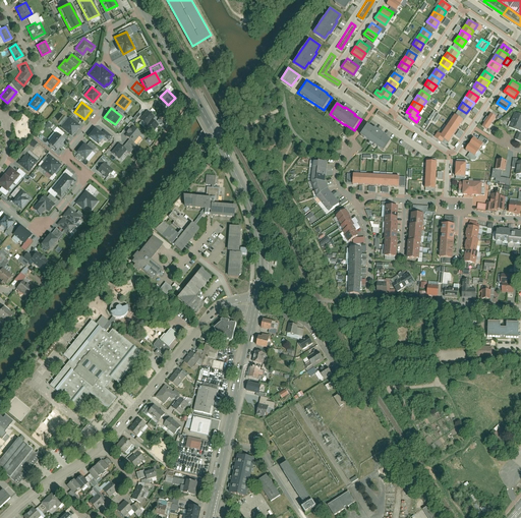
[(147,109),(139,117),(147,123),(143,126),(152,132),(159,123),(152,117),(154,115),(147,109)]
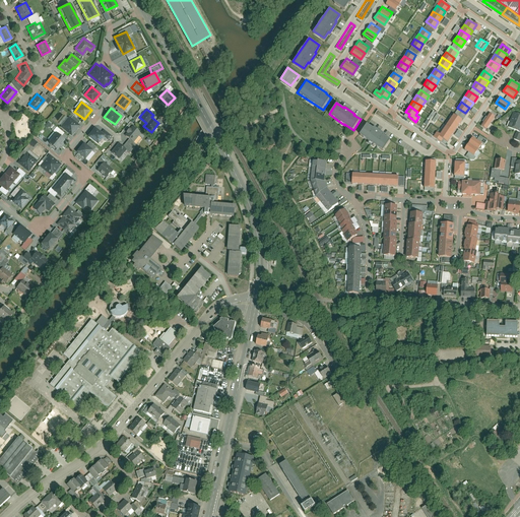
[(433,109),(428,116),(435,120),(440,114),(433,109)]
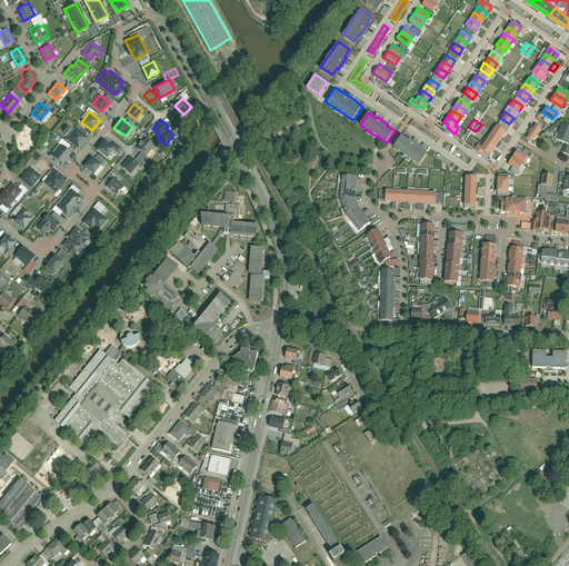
[(532,139),(541,126),(536,121),(527,135),(532,139)]
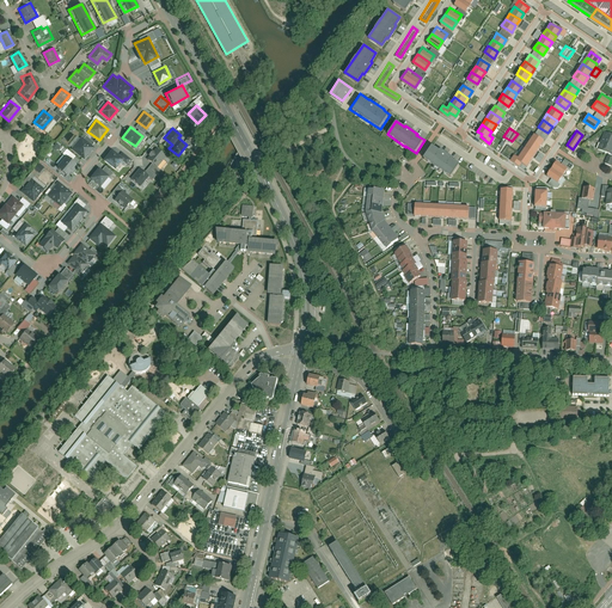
[(611,153),(611,133),(605,130),(598,148),(611,154),(611,153)]
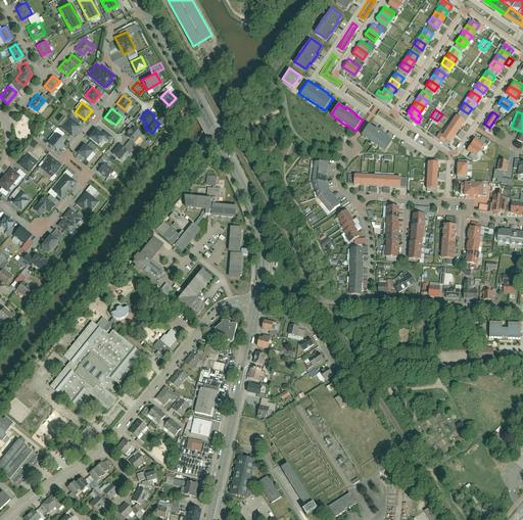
[(457,113),(453,119),(462,125),(466,119),(457,113)]
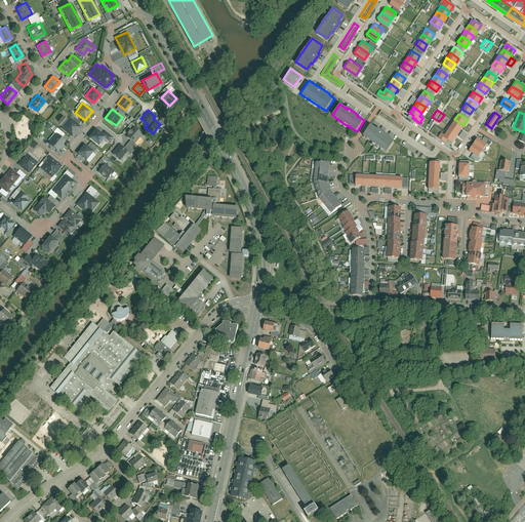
[(69,116),(61,126),(72,135),(81,124),(69,116)]
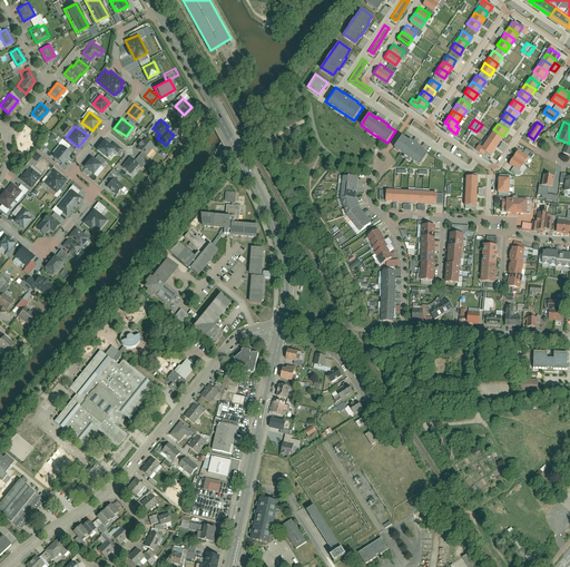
[(493,129),(490,136),(499,142),(503,136),(493,129)]
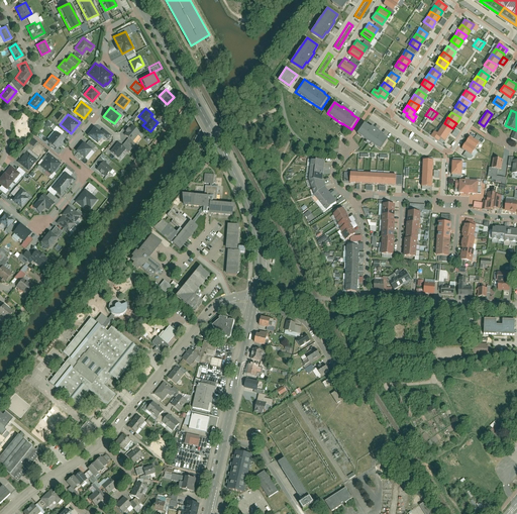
[(365,122),(357,132),(366,138),(373,143),(373,142),(381,148),(388,137),(382,133),(383,132),(372,125),(372,126),(365,122)]
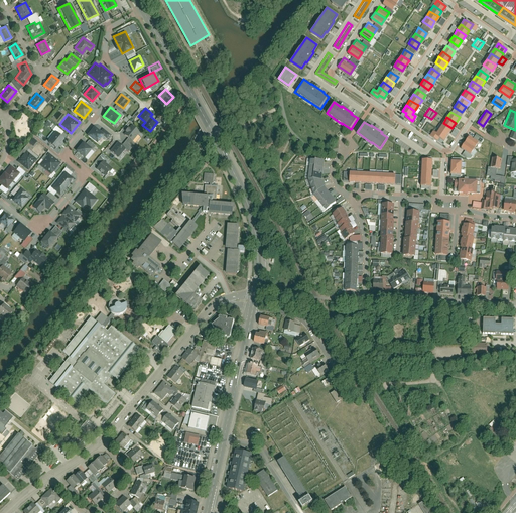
[(443,123),(439,128),(447,134),(452,128),(443,123)]
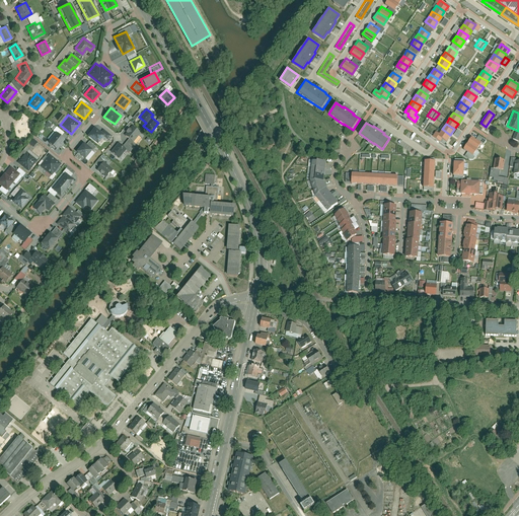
[(132,125),(124,134),(133,141),(140,132),(132,125)]
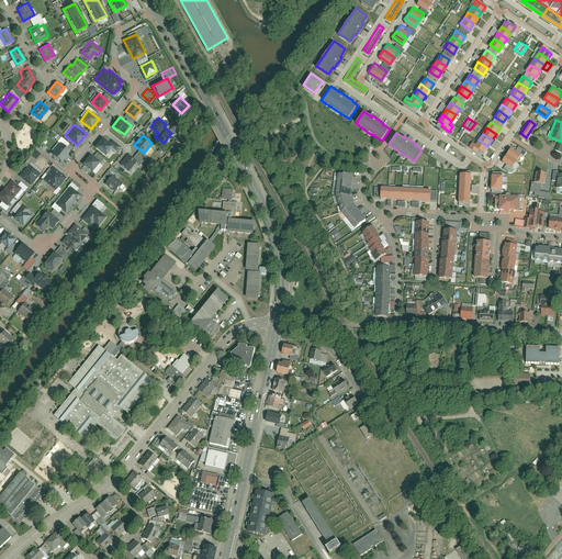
[(102,137),(94,146),(105,155),(112,146),(115,149),(120,145),(112,138),(109,142),(102,137)]
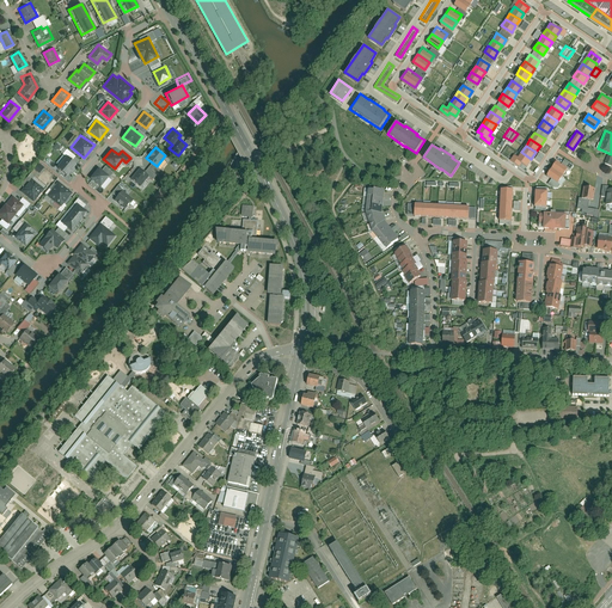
[(514,153),(510,158),(520,164),(521,161),(527,165),(531,159),(521,152),(519,155),(514,153)]
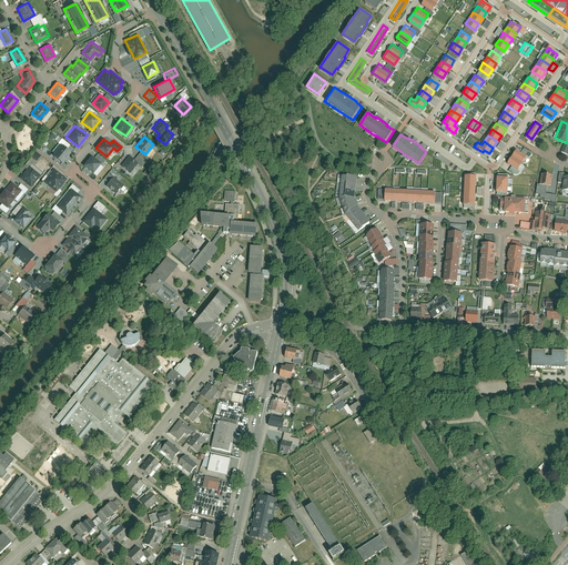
[(61,144),(53,154),(62,162),(70,152),(61,144)]
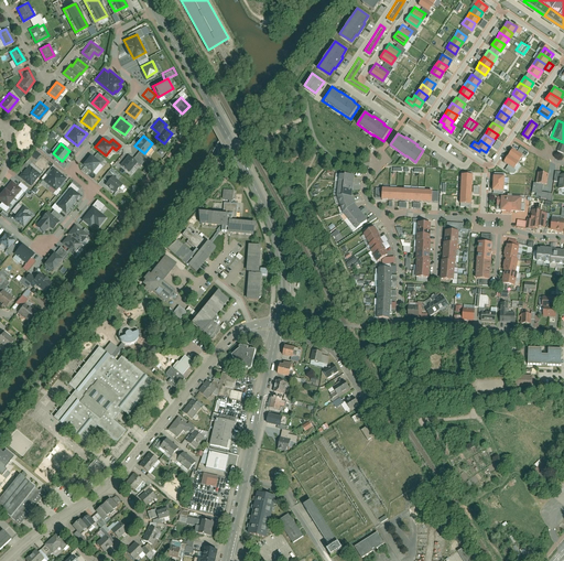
[(512,147),(508,153),(519,161),(523,154),(512,147)]
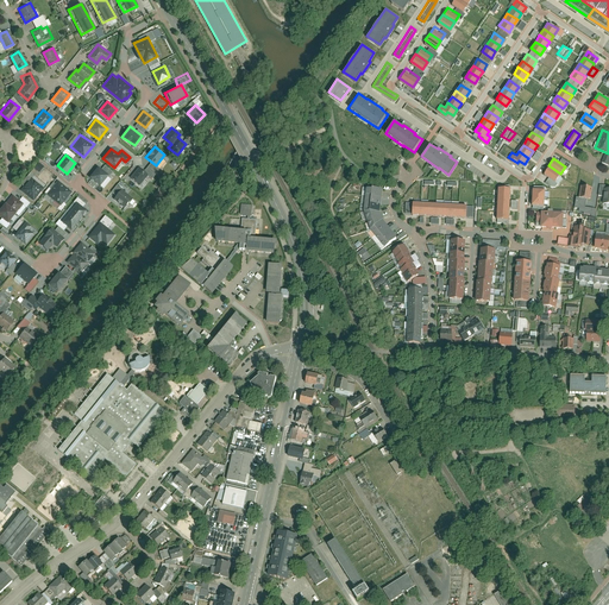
[(560,174),(548,165),(544,172),(556,180),(560,174)]
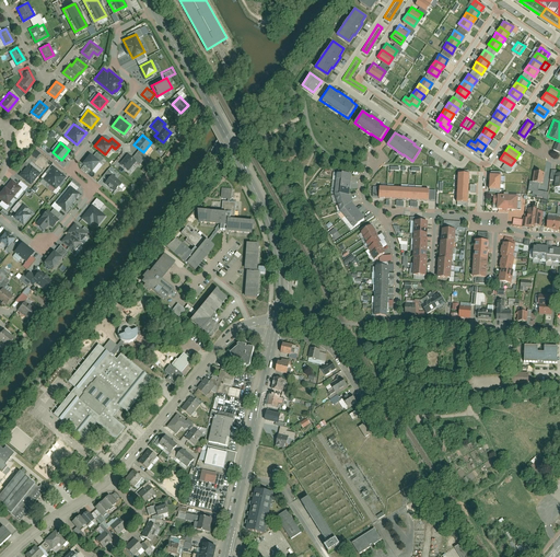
[(90,153),(82,163),(92,171),(100,161),(90,153)]
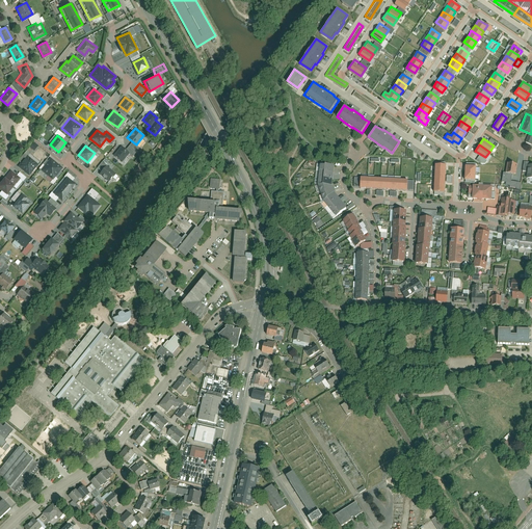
[(121,146),(113,155),(122,161),(129,152),(121,146)]
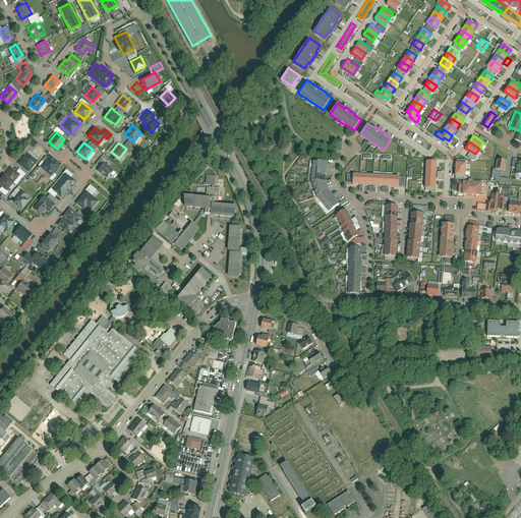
[(26,151),(17,162),(29,170),(37,159),(26,151)]
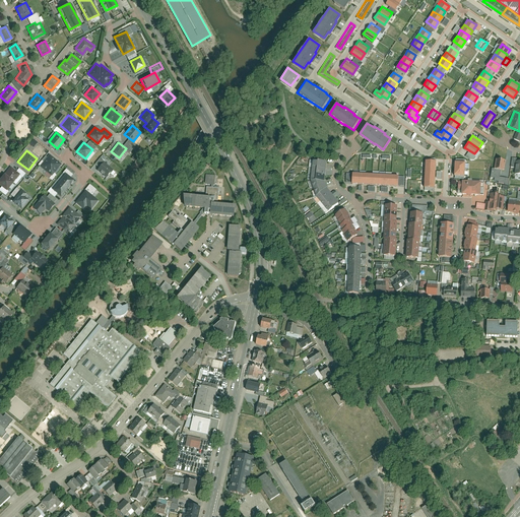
[(49,153),(40,165),(51,174),(61,163),(49,153)]
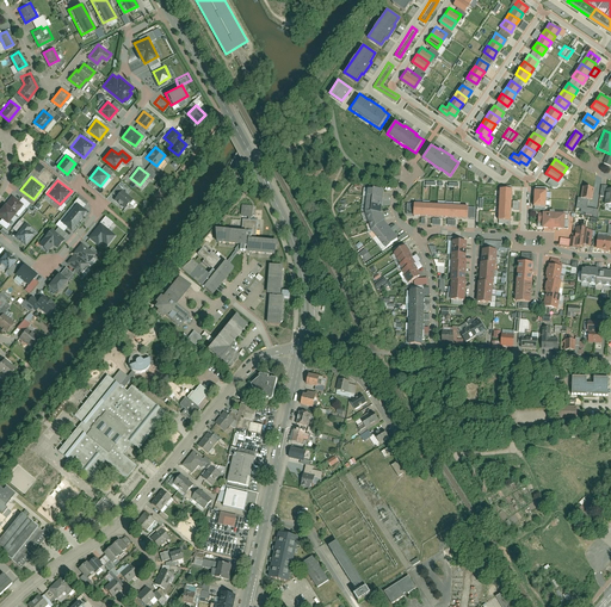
[(592,186),(584,185),(581,197),(590,198),(592,186)]
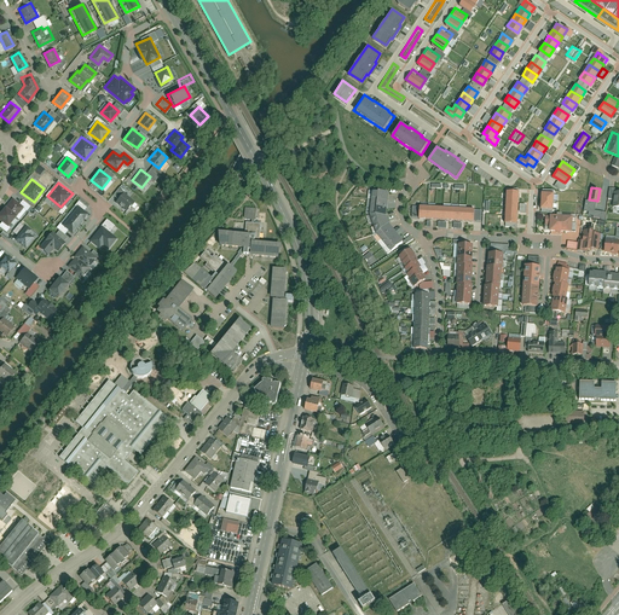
[(387,192),(371,191),(370,212),(376,232),(389,249),(401,239),(388,222),(386,213),(387,192)]
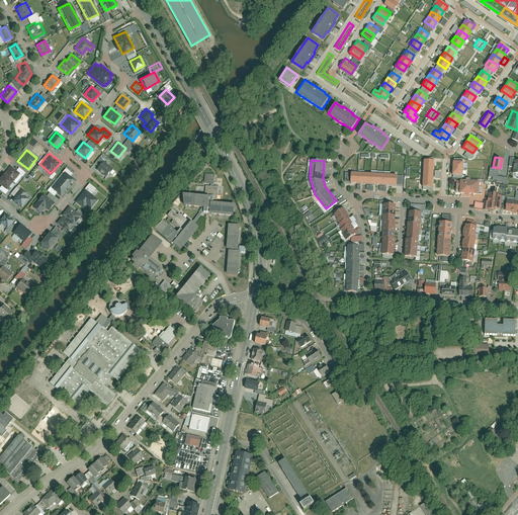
[(112,168),(103,161),(97,168),(106,176),(112,168)]
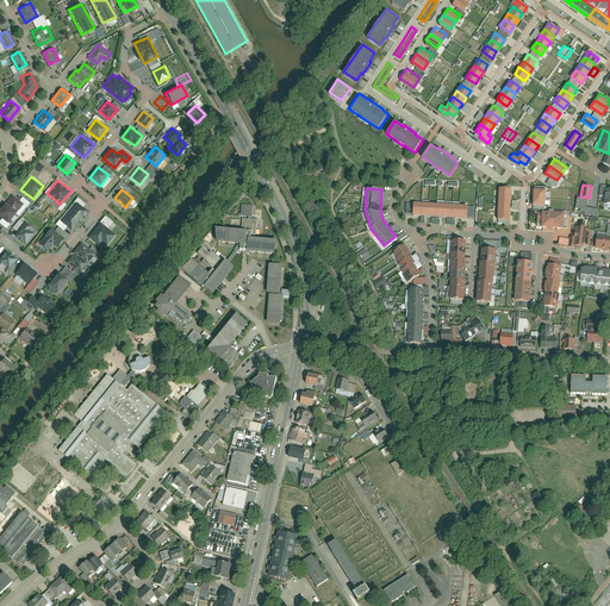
[(12,193),(0,207),(0,216),(7,223),(24,202),(12,193)]
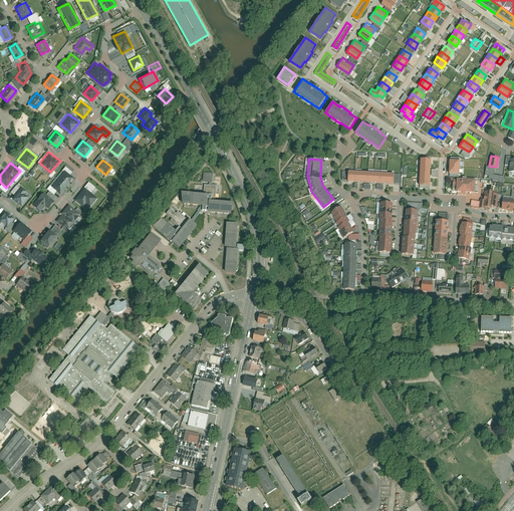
[(65,171),(52,187),(60,193),(73,178),(65,171)]
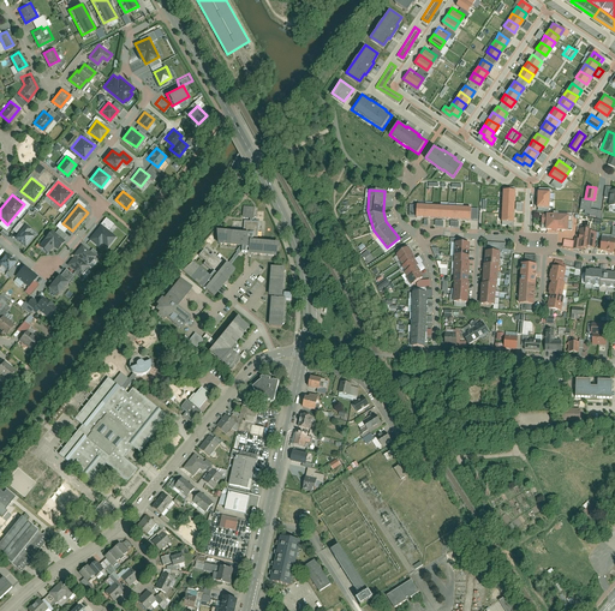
[(545,213),(545,227),(567,228),(568,214),(545,213)]
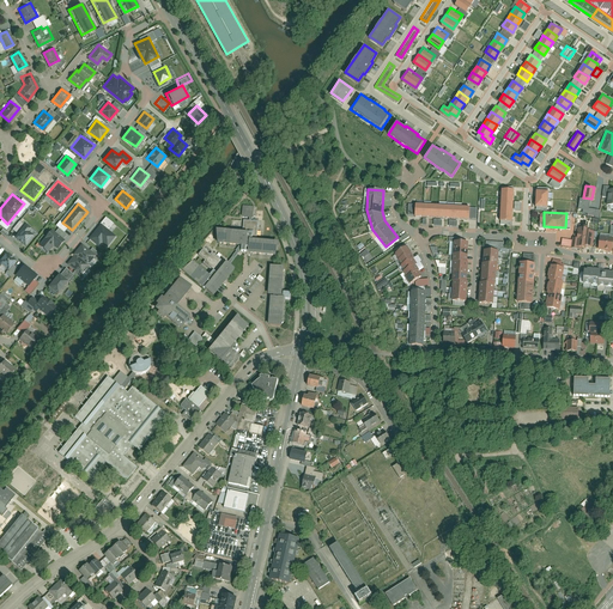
[(274,253),(277,238),(258,236),(260,217),(246,215),(244,227),(218,225),(217,239),(241,242),(241,245),(248,245),(248,250),(274,253)]
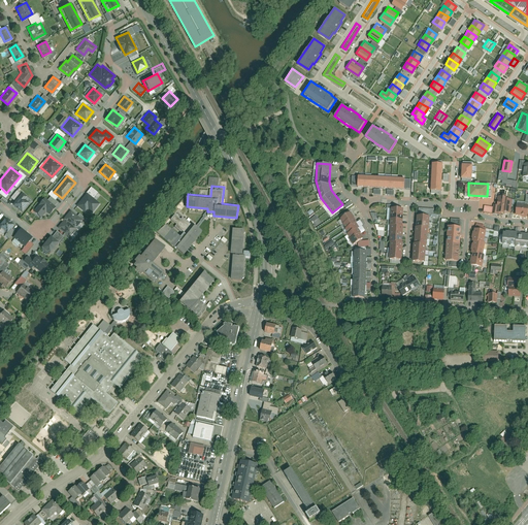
[(87,192),(76,204),(86,211),(88,208),(93,211),(100,202),(87,192)]
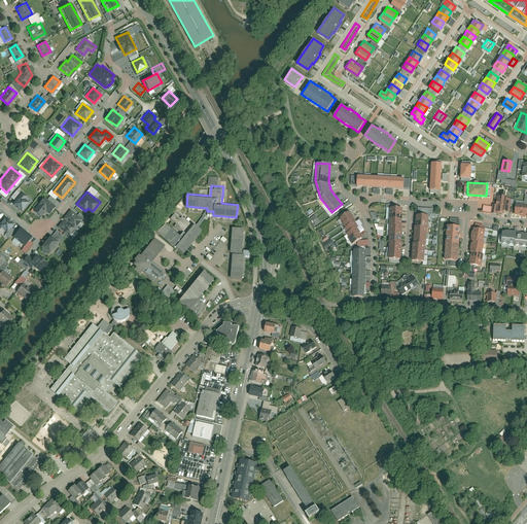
[(22,193),(13,204),(22,210),(28,202),(25,199),(27,196),(22,193)]
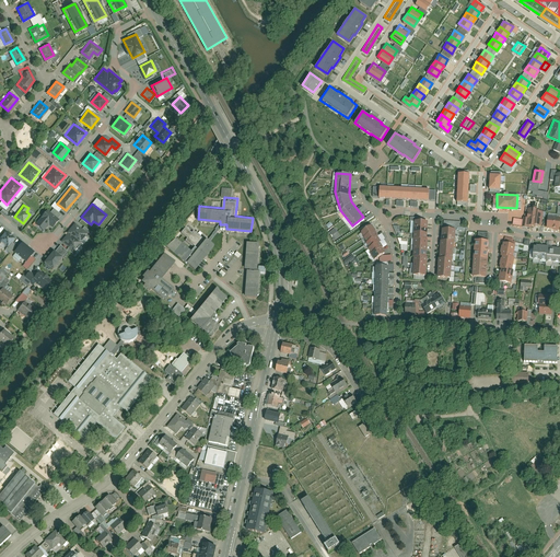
[(537,208),(527,207),(526,216),(523,216),(522,225),(527,225),(527,224),(535,225),(536,224),(540,225),(544,211),(536,209),(537,208)]
